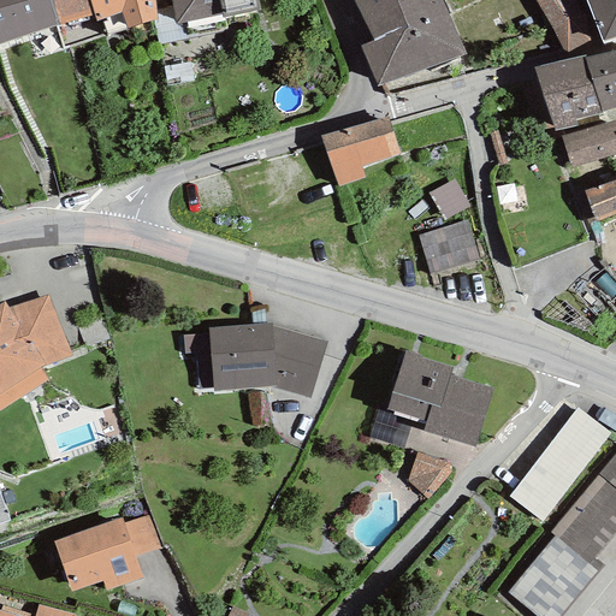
[(0,0),(0,42),(57,27),(48,0),(0,0)]
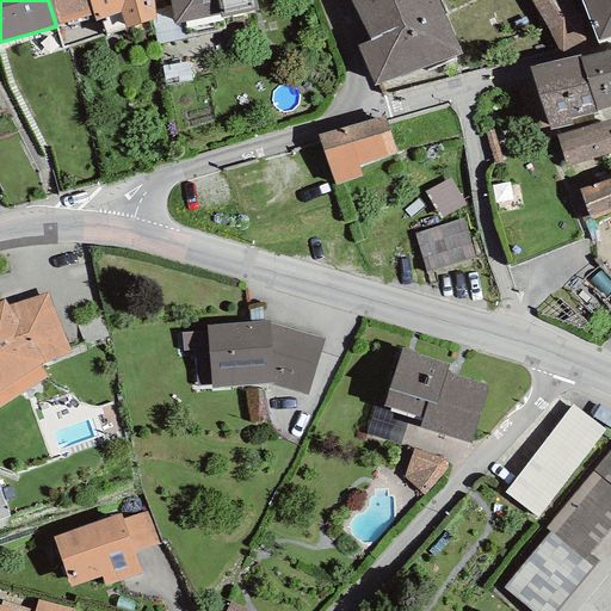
[(96,22),(93,14),(88,0),(48,0),(56,26),(65,49),(106,36),(100,20),(96,22)]
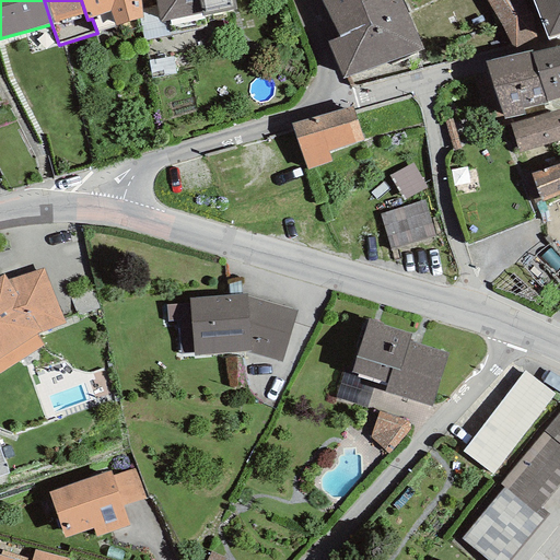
[(81,0),(85,13),(88,20),(92,19),(97,33),(140,20),(143,19),(142,9),(140,0),(81,0)]
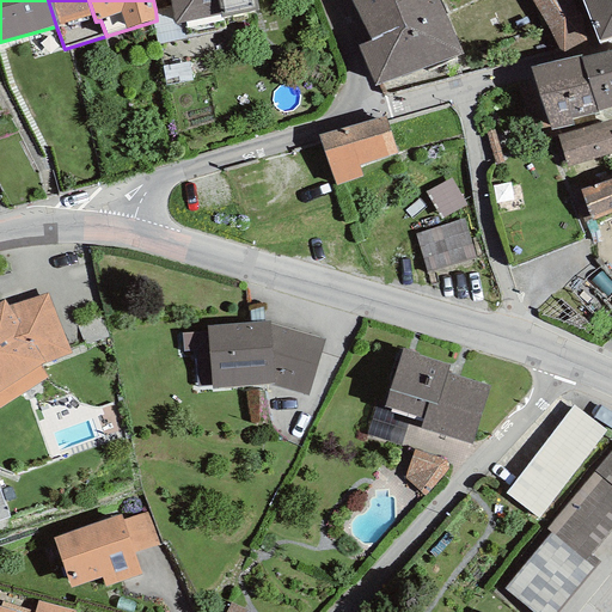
[(258,11),(256,0),(169,0),(170,6),(175,25),(181,24),(220,16),(221,18),(258,11)]
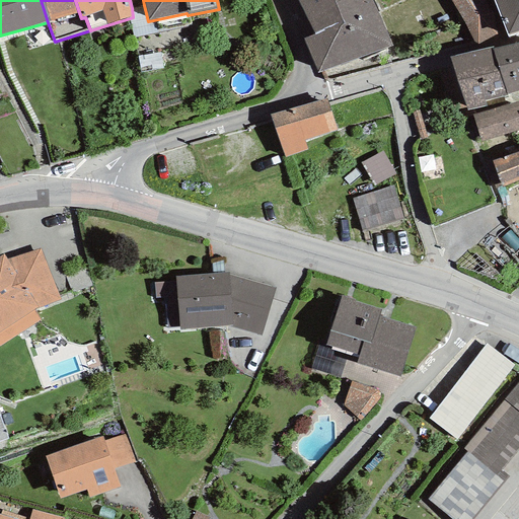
[(297,0),(315,33),(376,7),(371,0),(297,0)]
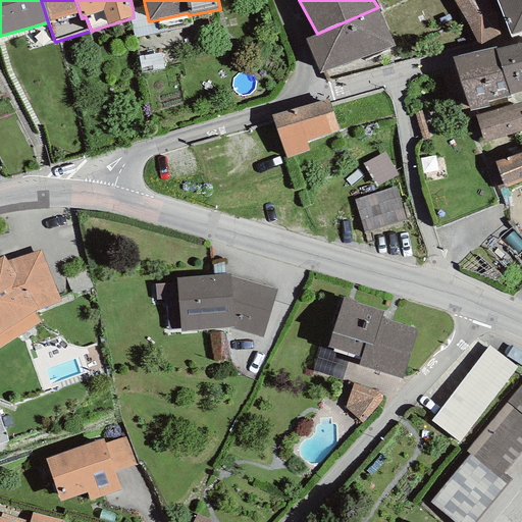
[(502,34),(478,0),(452,0),(477,43),(481,45),(502,34)]
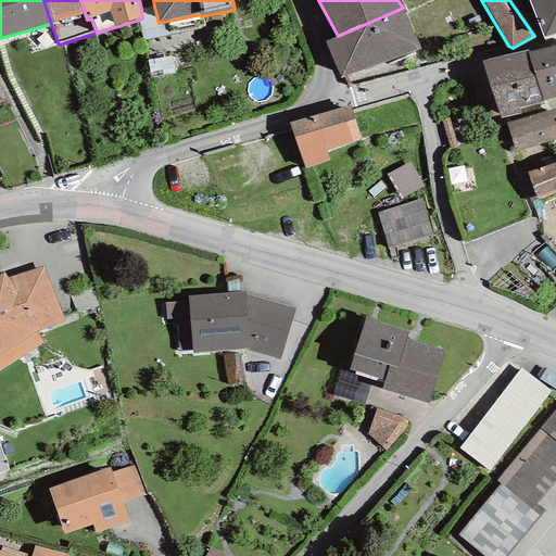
[(555,0),(528,0),(544,40),(555,35),(555,0)]
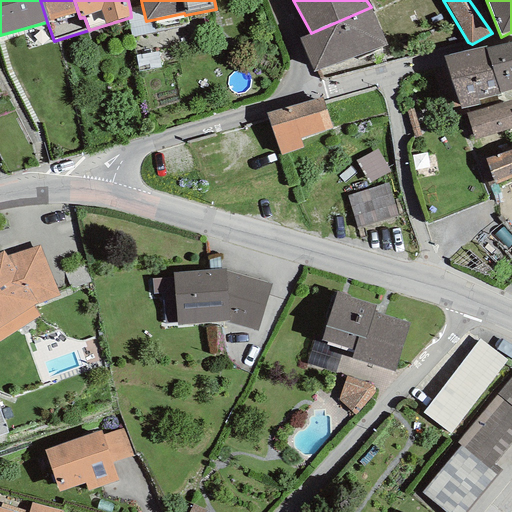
[(142,5),(130,8),(131,17),(128,18),(131,37),(154,32),(151,20),(146,21),(142,5)]
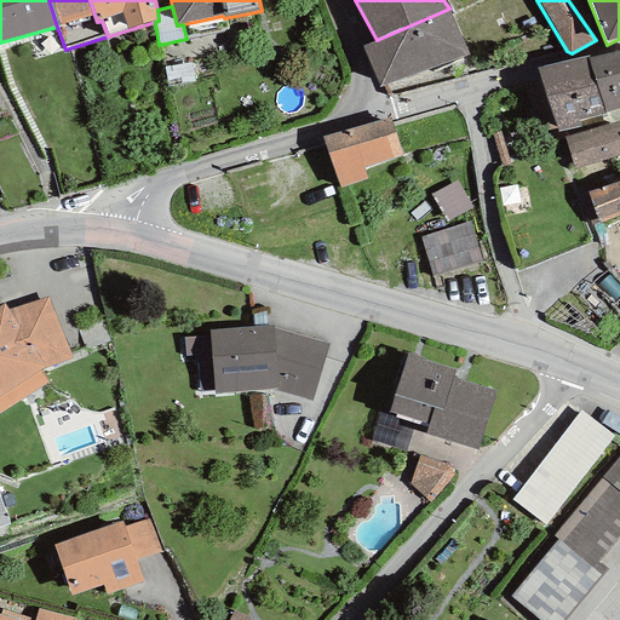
[(449,9),(377,40),(362,47),(379,87),(469,56),(449,9)]
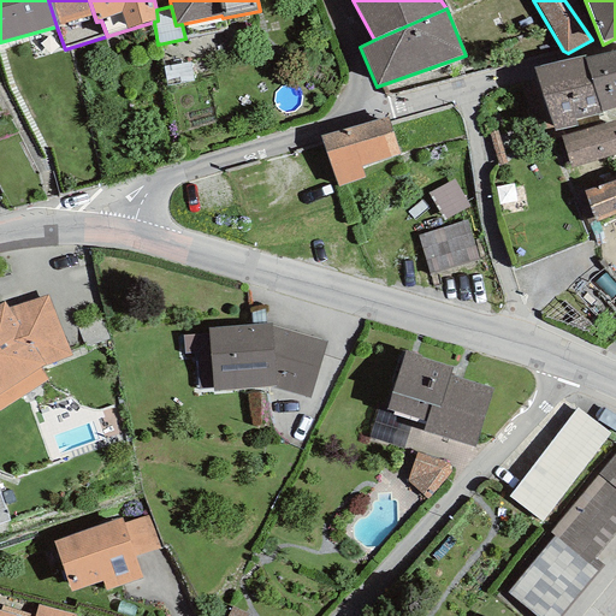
[(615,52),(586,59),(600,112),(615,107),(615,52)]
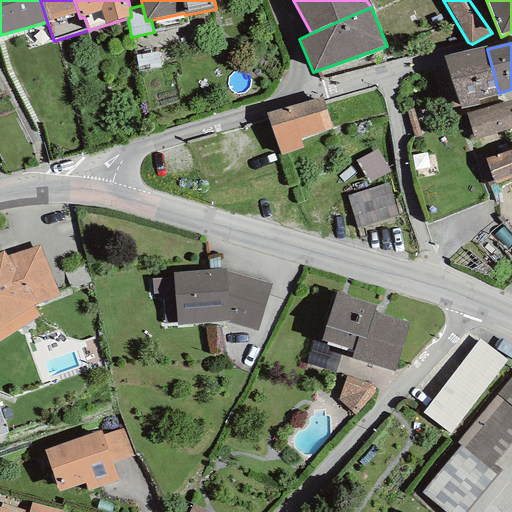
[(487,45),(443,56),(460,109),(480,104),(478,99),(499,93),(487,49),(487,45)]
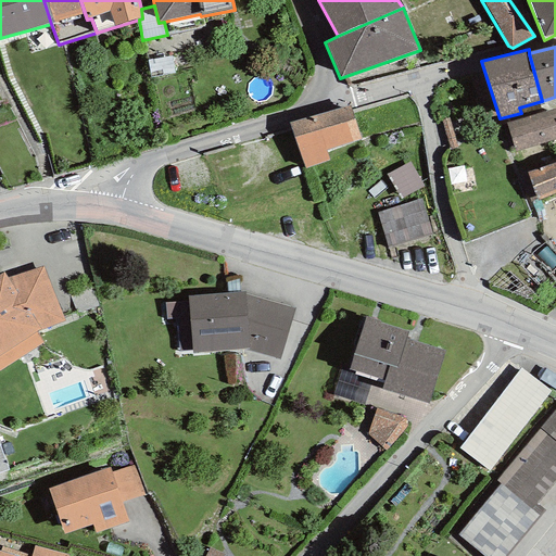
[(349,104),(290,123),(304,169),(329,161),(326,150),(361,139),(349,104)]
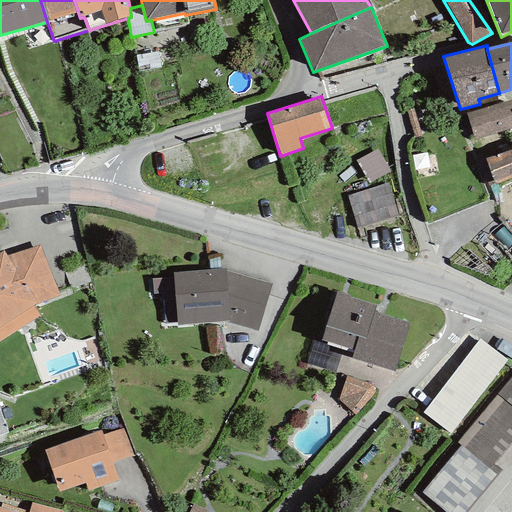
[(511,100),(466,114),(474,139),(511,127),(511,100)]
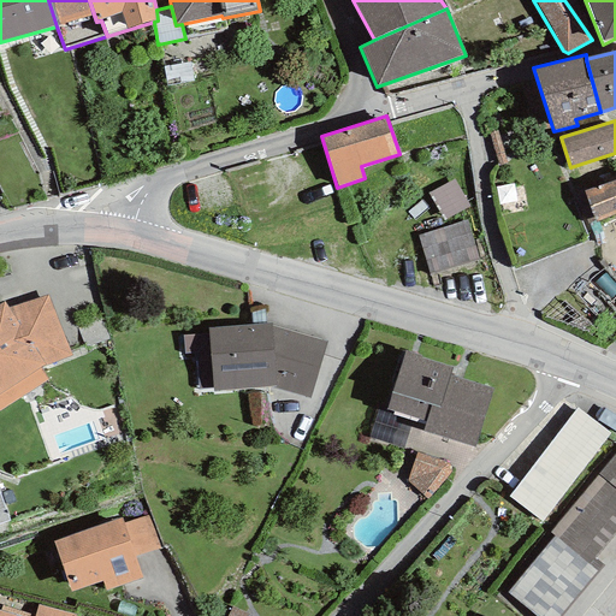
[(454,179),(428,194),(444,221),(469,207),(454,179)]
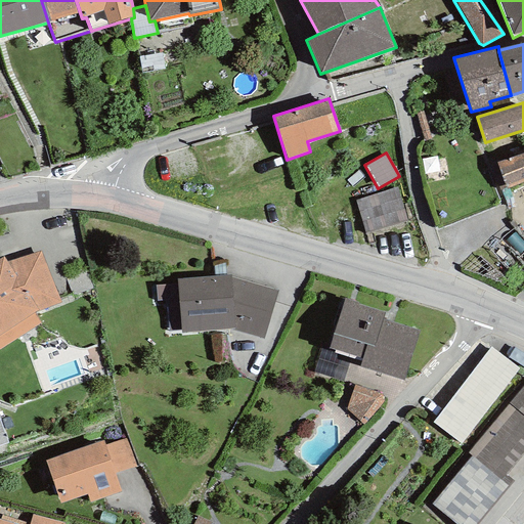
[(523,153),(497,164),(507,188),(523,181),(523,153)]
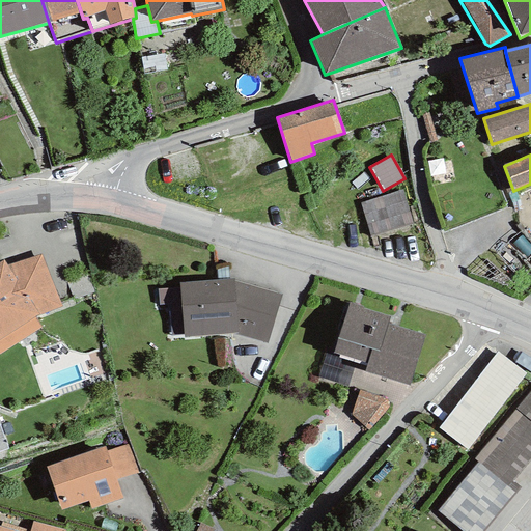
[(402,191),(360,202),(370,236),(413,224),(402,191)]
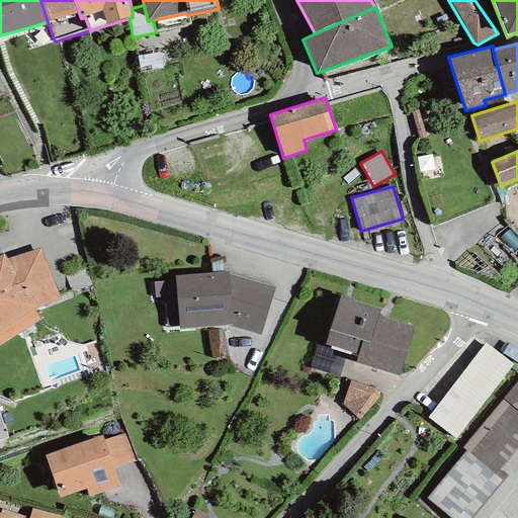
[(7,259),(3,254),(0,255),(0,345),(40,319),(33,309),(60,299),(39,249),(7,259)]
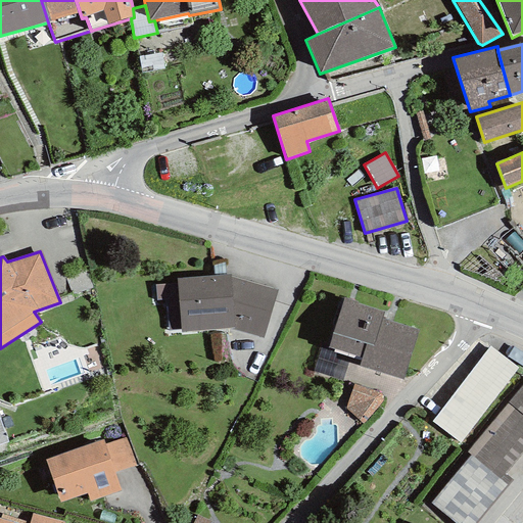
[(263,338),(277,290),(230,276),(231,274),(177,278),(180,333),(229,329),(263,338)]
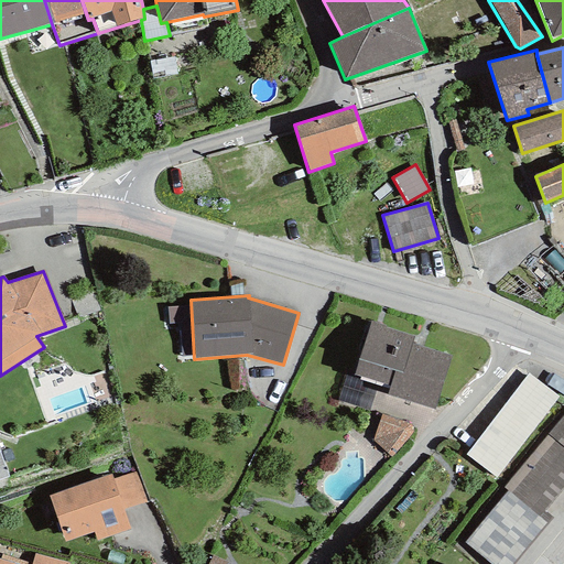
[(434,410),(451,356),(411,344),(414,336),(384,327),(384,325),(371,322),(354,375),(390,387),(388,396),(434,410)]
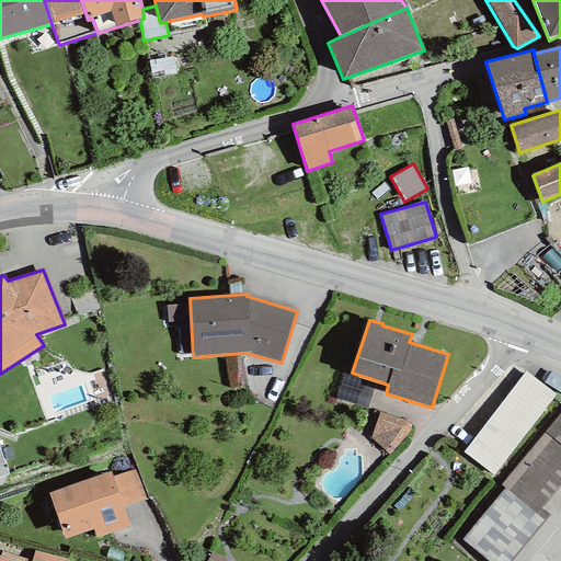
[(556,395),(525,371),(462,453),(492,476),(556,395)]
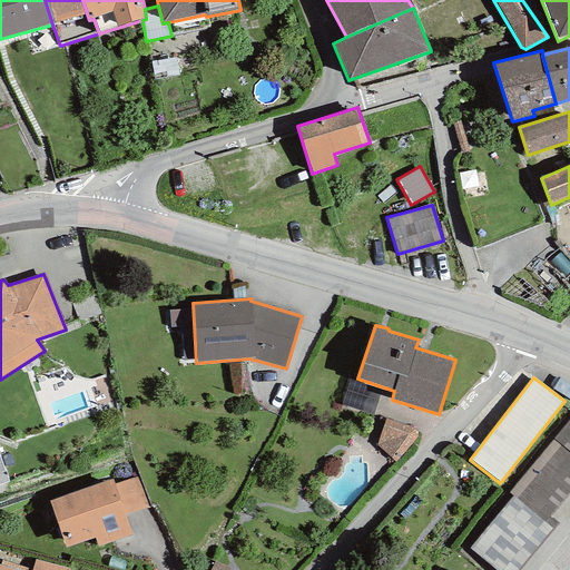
[(381,390),(349,380),(341,404),(373,414),(381,390)]
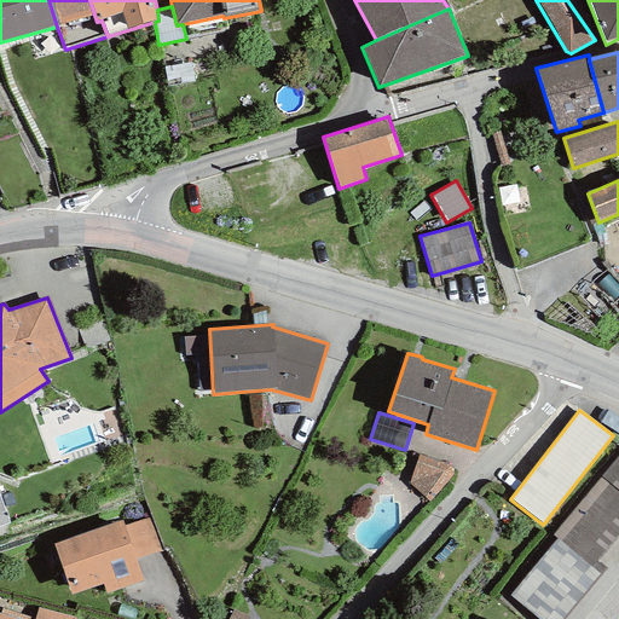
[(446,463),(418,455),(409,484),(429,501),(452,476),(453,473),(452,469),(451,467),(446,463)]
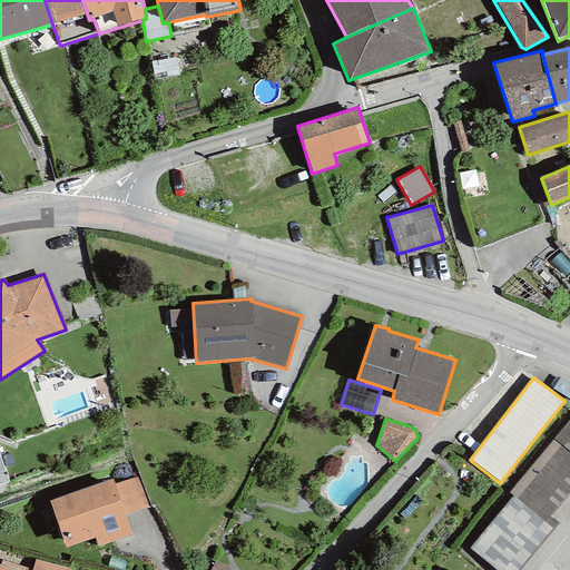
[(569,419),(509,492),(513,497),(469,549),(494,569),(519,569),(559,523),(549,517),(569,491),(569,419)]
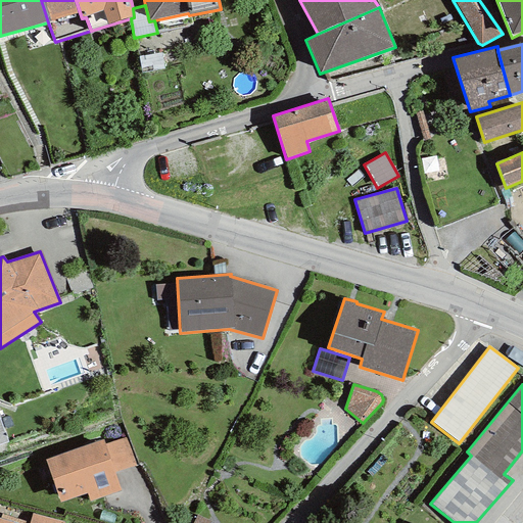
[(128,437),(104,444),(114,473),(137,466),(128,437)]
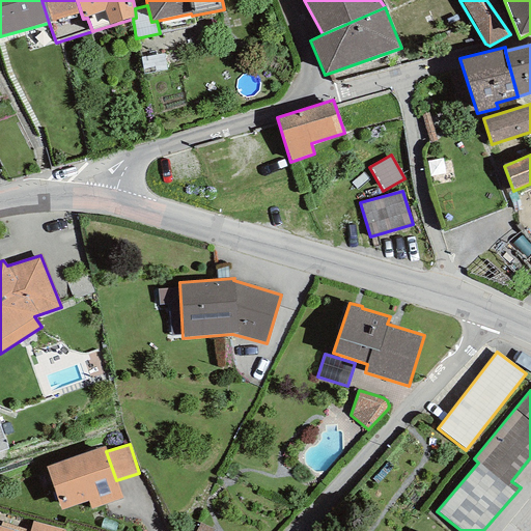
[(91,509),(122,498),(116,480),(106,451),(105,447),(46,467),(60,509),(88,500),(91,509)]
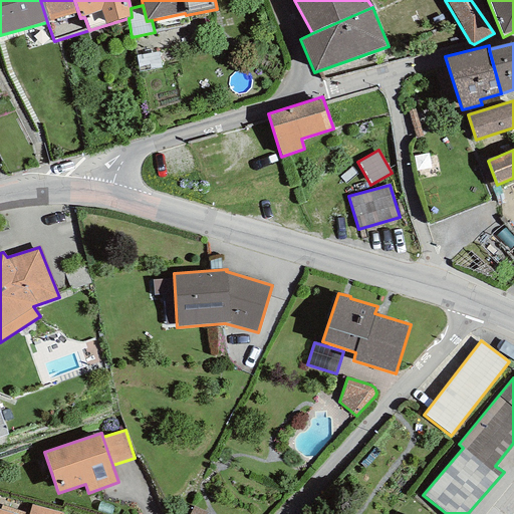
[(29,513),(28,513),(62,513),(63,513),(32,504),(29,513)]
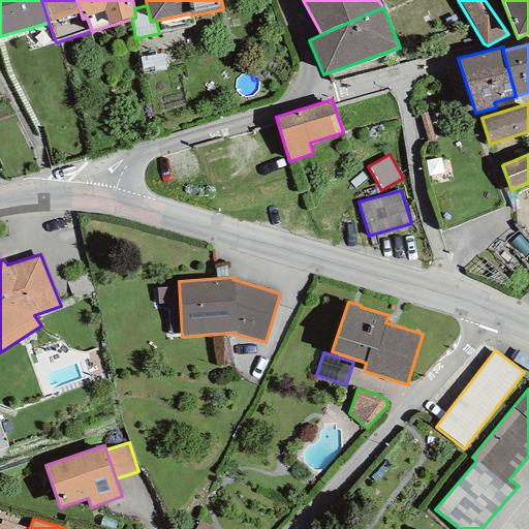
[(1,520),(0,524),(0,525),(13,528),(29,528),(30,528),(1,520)]
